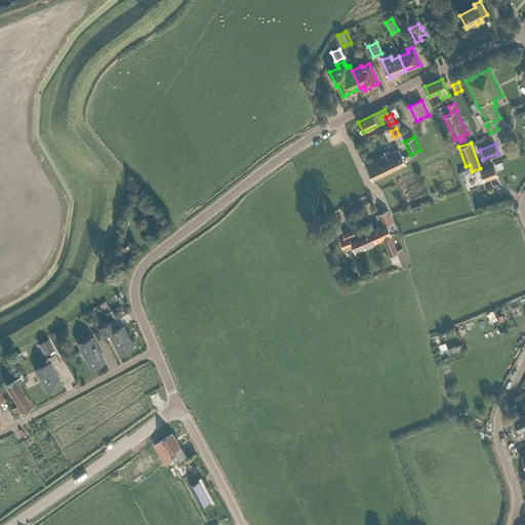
[(389,157),(367,167),(372,179),(405,163),(398,150),(388,155),(389,157)]
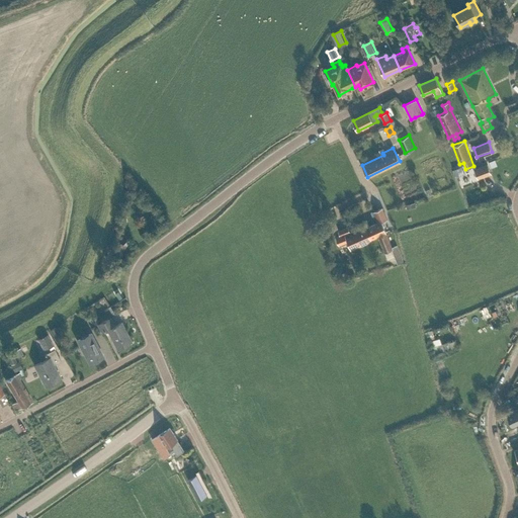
[(488,163),(475,168),(478,178),(491,173),(488,163)]
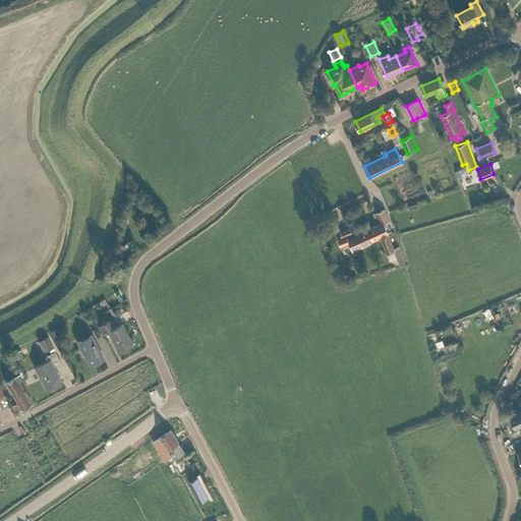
[(385,209),(377,213),(381,224),(384,222),(389,220),(385,209)]
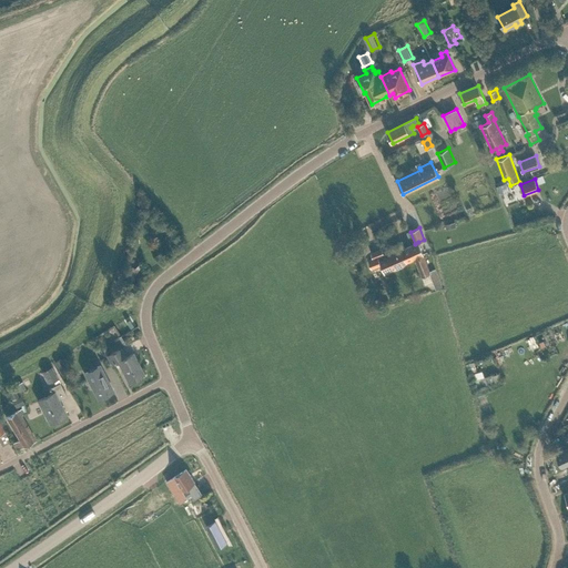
[(366,239),(357,242),(361,253),(371,250),(366,239)]
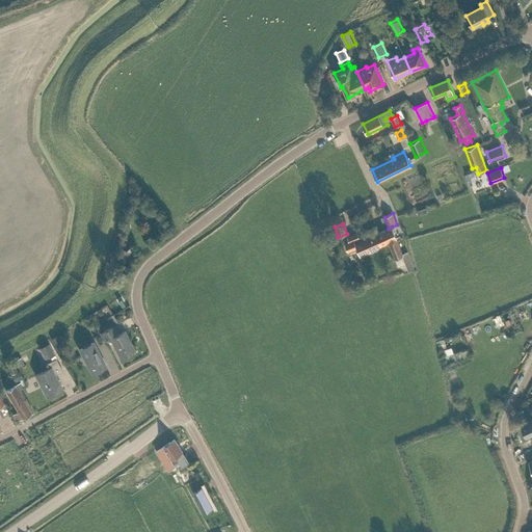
[(389,242),(397,239),(392,227),(389,229),(376,234),(380,245),(389,242)]
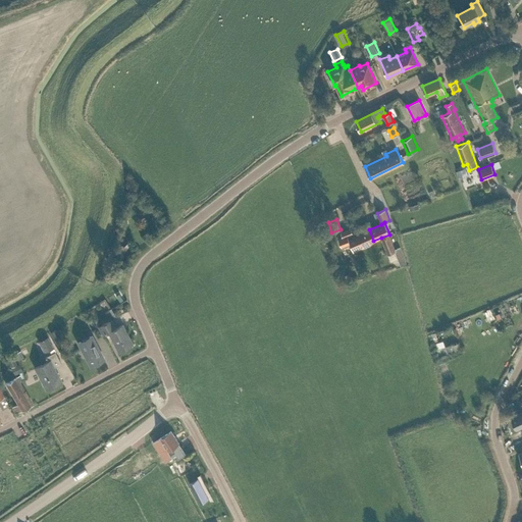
[(373,241),(369,229),(353,237),(352,233),(353,233),(351,228),(341,232),(343,238),(338,239),(342,247),(351,244),(354,251),(370,244),(373,241)]
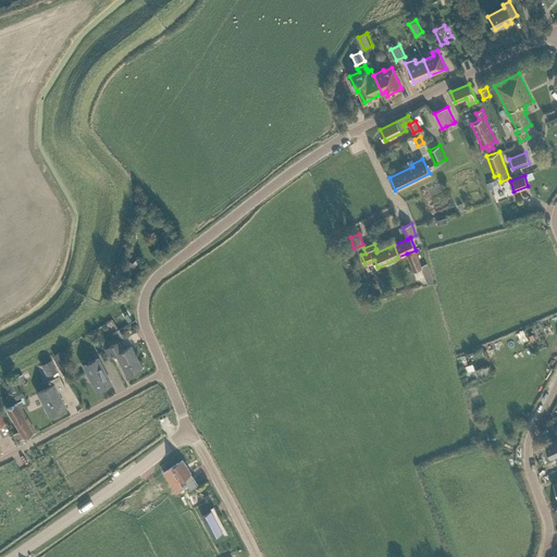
[(416,250),(407,254),(417,277),(418,277),(424,275),(428,283),(433,281),(426,263),(421,265),(416,250)]
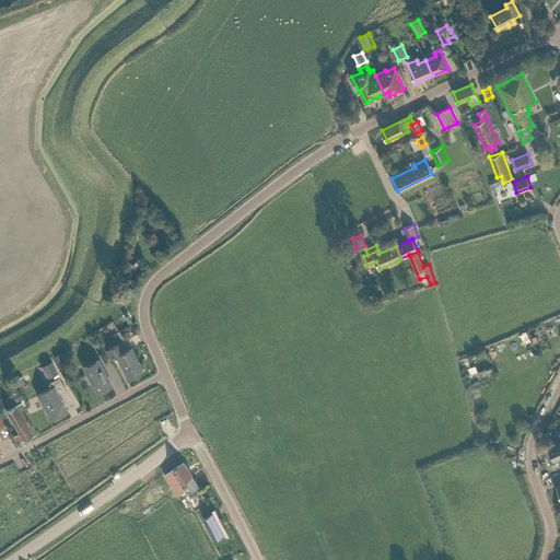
[(135,265),(129,263),(125,273),(130,276),(135,265)]
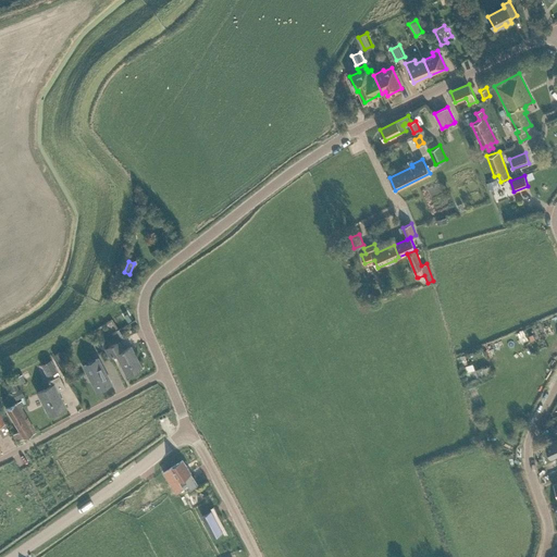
[(104,341),(101,343),(110,358),(115,355),(126,375),(141,367),(131,347),(124,350),(119,341),(108,346),(104,341)]
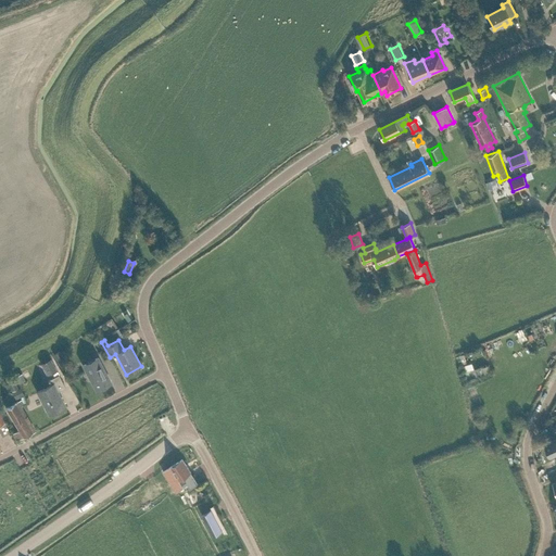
[(67,363),(60,351),(53,354),(61,367),(67,363)]
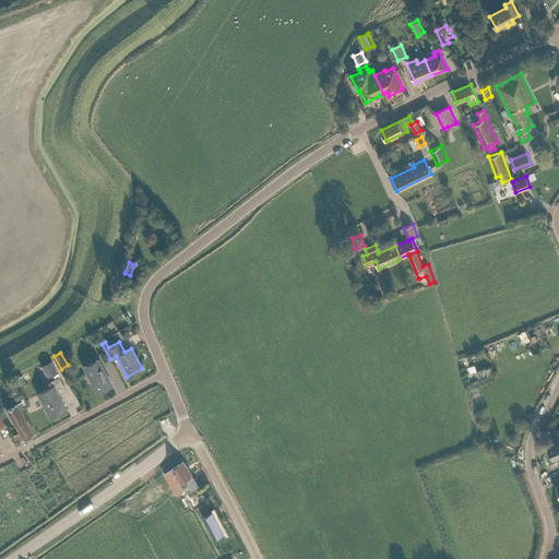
[(98,359),(83,367),(96,392),(111,384),(98,359)]
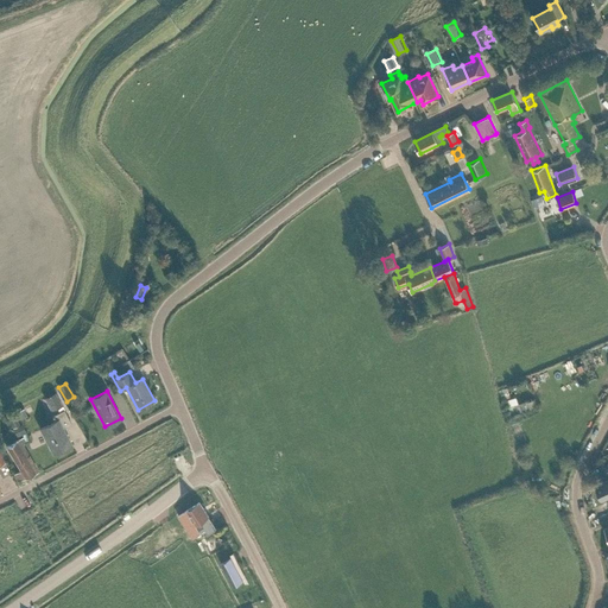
[(55,392),(46,397),(54,409),(62,404),(55,392)]
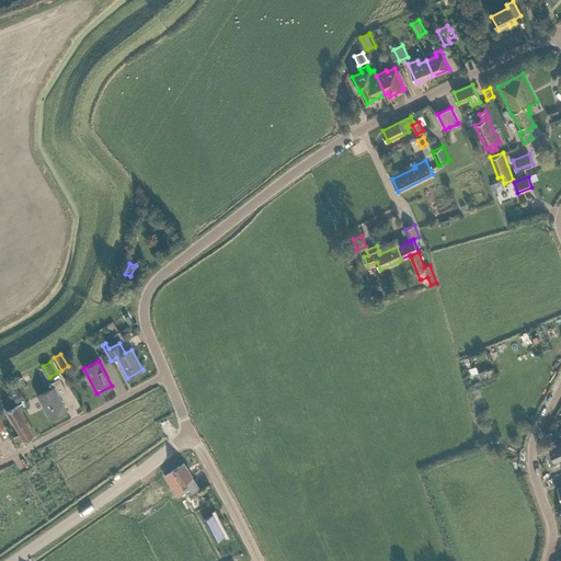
[(22,376),(15,380),(19,387),(25,382),(22,376)]
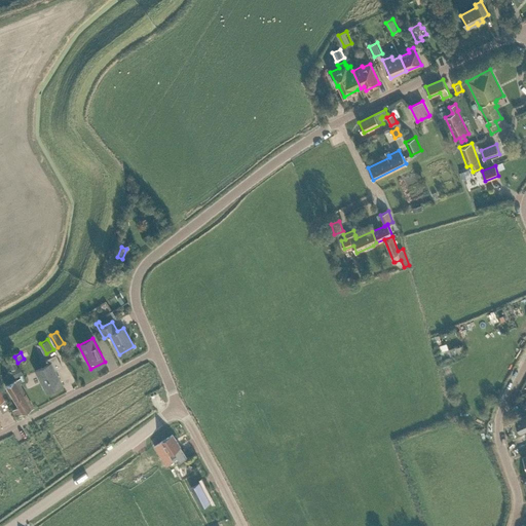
[(47,365),(35,371),(47,392),(62,384),(54,371),(62,367),(55,354),(45,361),(47,365)]
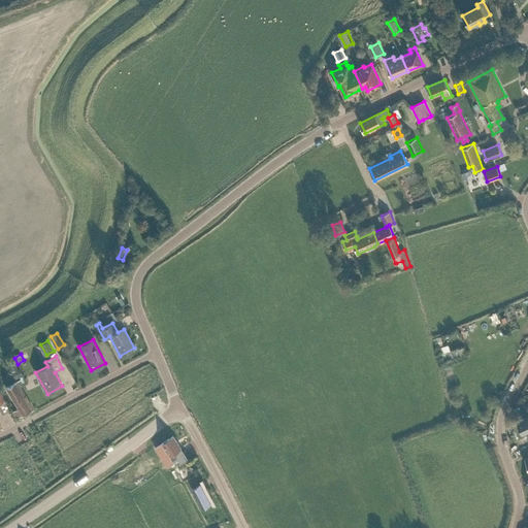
[(6,362),(11,371),(18,368),(12,359),(6,362)]
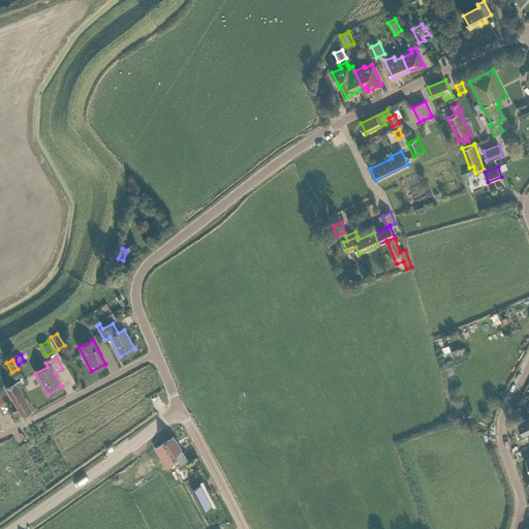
[(14,379),(23,375),(19,369),(11,372),(14,379)]
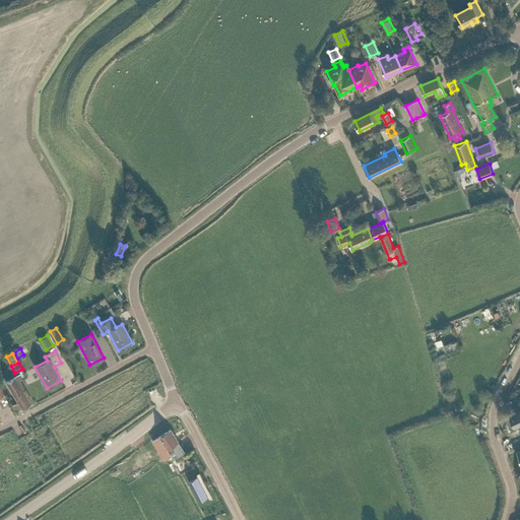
[(16,376),(5,382),(16,402),(12,404),(16,411),(31,403),(16,376)]
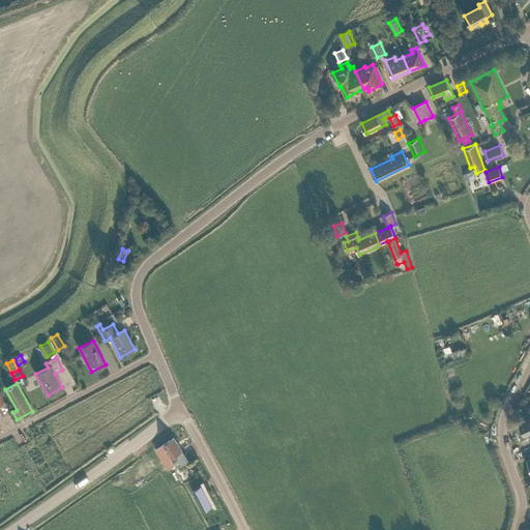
[(529,417),(519,422),(525,435),(529,432),(529,417)]
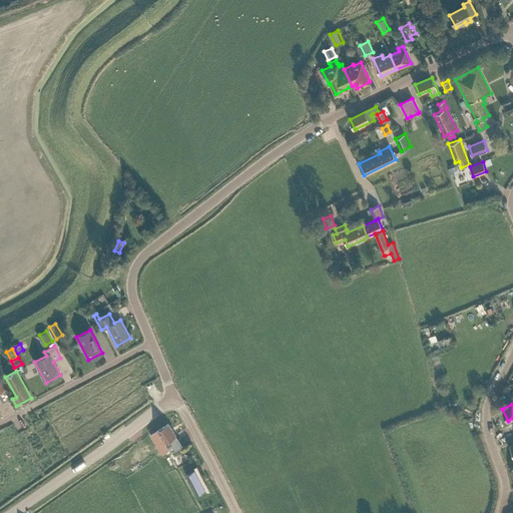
[(168,423),(157,431),(166,443),(166,442),(168,445),(158,452),(163,459),(166,456),(170,461),(176,456),(177,459),(185,453),(176,440),(178,439),(176,435),(168,423)]
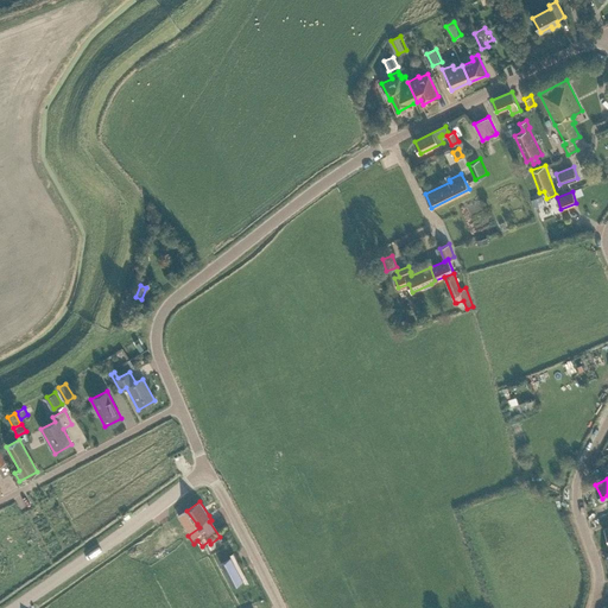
[(230,559),(222,563),(233,586),(242,581),(230,559)]
